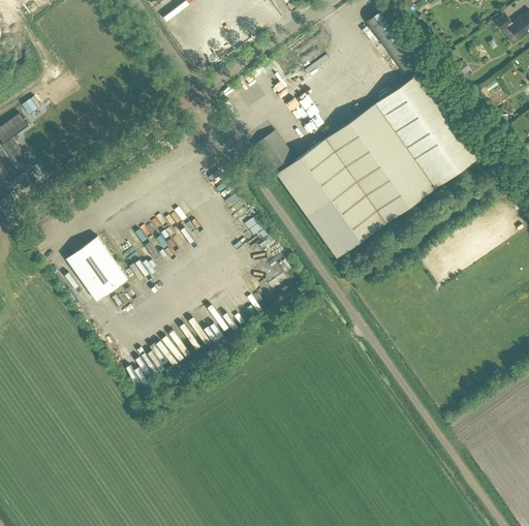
[(156,0),(163,10),(178,0),(156,0)]
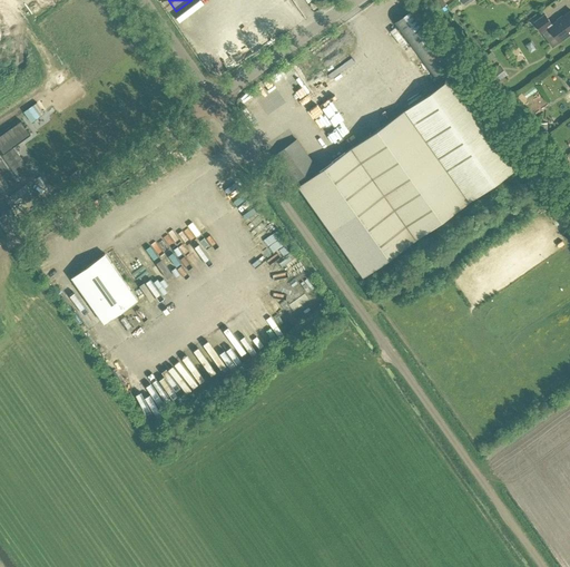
[(441,12),(448,8),(441,0),(434,0),(432,2),(441,12)]
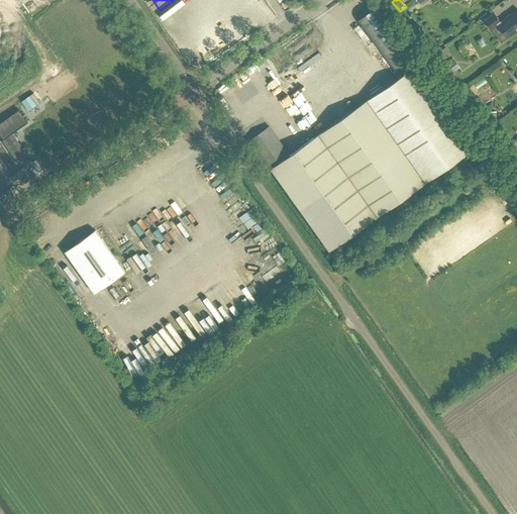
[(411,60),(375,10),(356,23),(393,73),(411,60)]
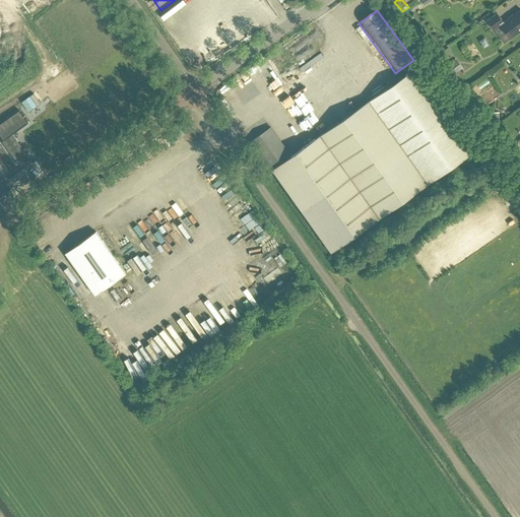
[(511,42),(519,35),(519,13),(504,25),(497,16),(488,23),(494,33),(501,28),(511,42)]
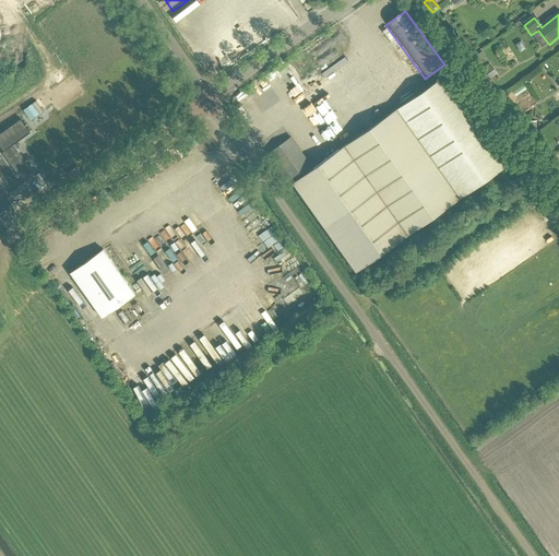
[(474,68),(486,59),(482,54),(471,62),(474,68)]
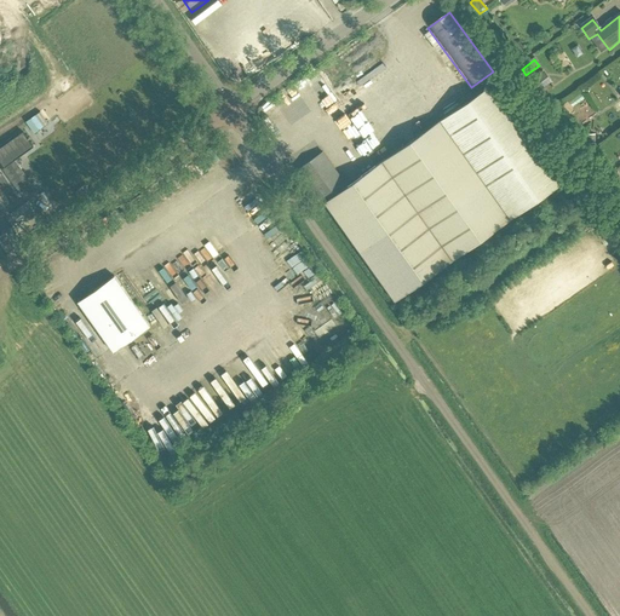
[(363,90),(390,69),(386,64),(360,84),(363,90)]
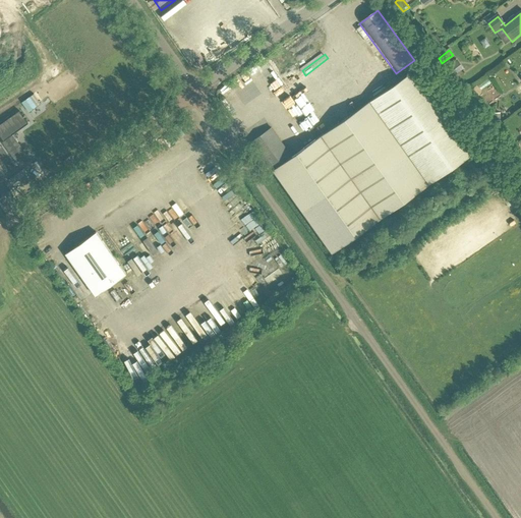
[(453,78),(463,71),(457,62),(447,70),(453,78)]
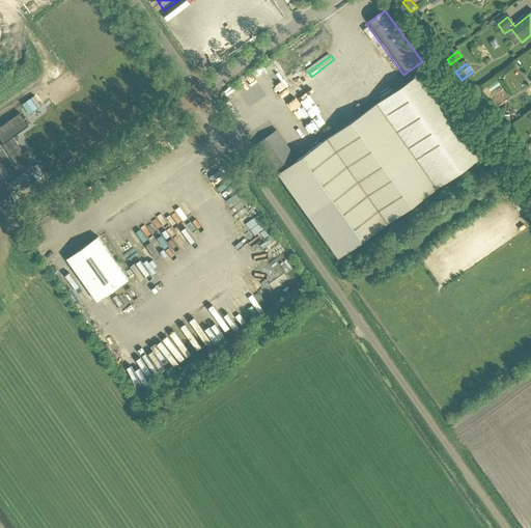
[(278,175),(338,260),(484,156),(424,71),(297,162),(276,133),(255,147),(276,176),(278,175)]
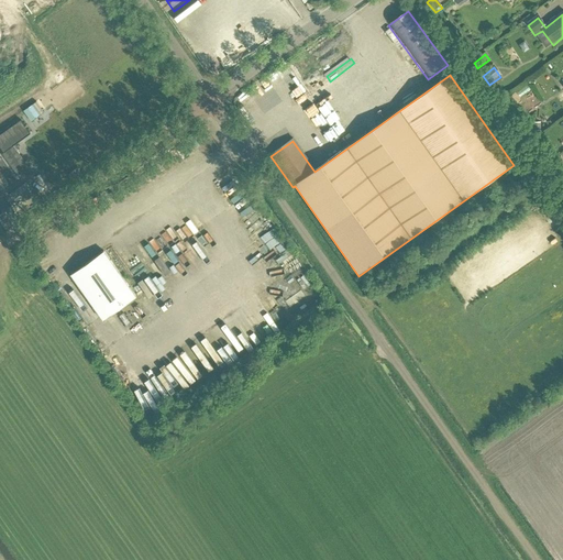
[(335,86),(316,100),(319,105),(338,90),(335,86)]
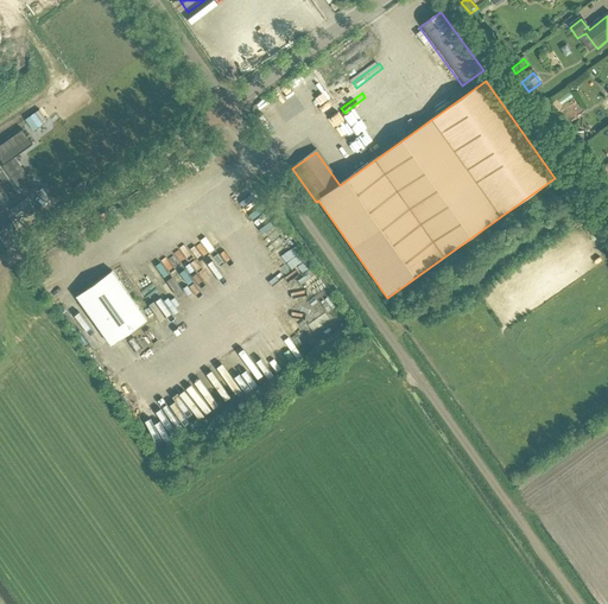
[(21,122),(30,133),(44,122),(36,112),(21,122)]
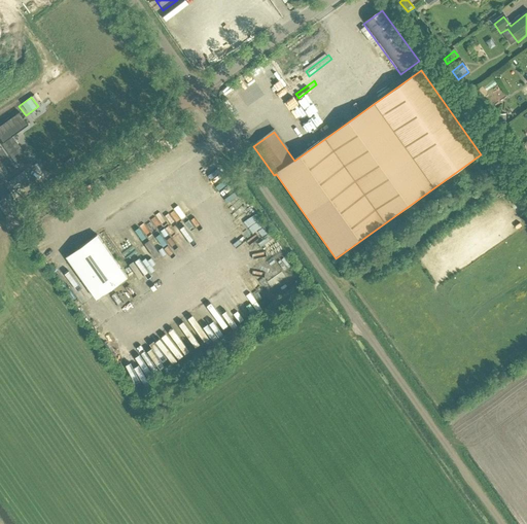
[(30,164),(12,139),(29,128),(20,115),(0,128),(0,140),(3,145),(2,146),(21,171),(30,164)]
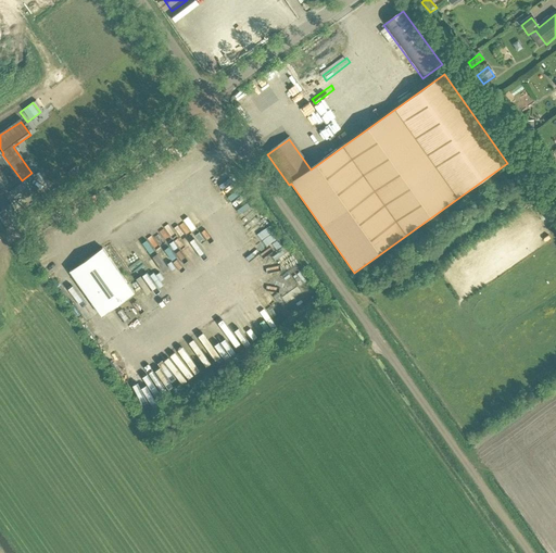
[(79,174),(78,173),(76,168),(66,175),(70,179),(71,180),(79,174)]
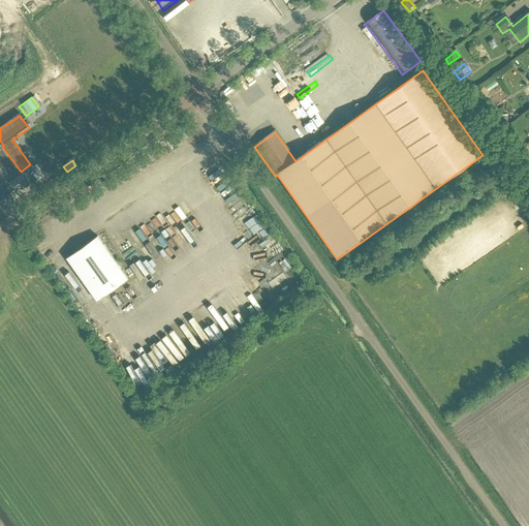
[(30,185),(23,175),(9,185),(12,189),(20,185),(23,190),(30,185)]
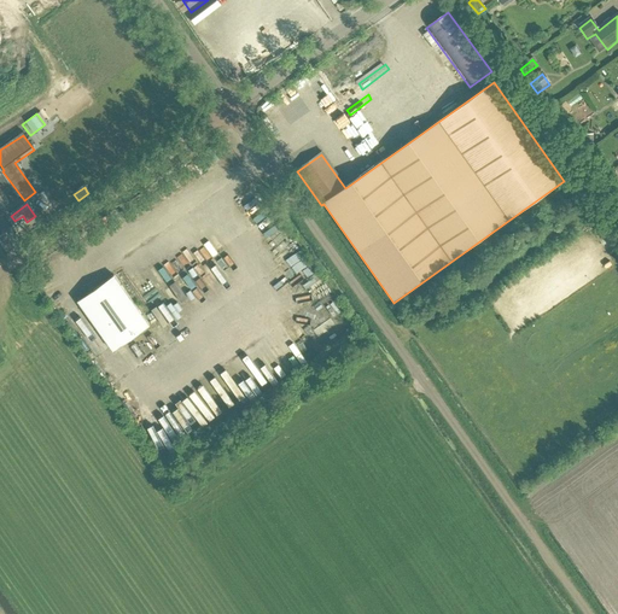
[(0,215),(0,232),(3,235),(11,229),(0,215)]
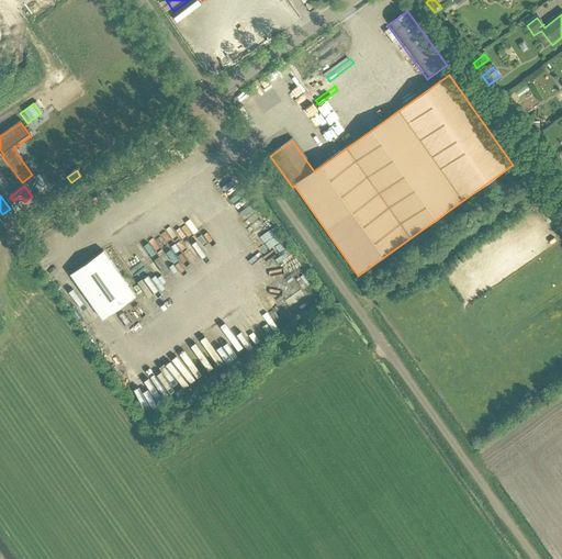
[(15,221),(18,221),(17,219),(10,210),(6,212),(13,223),(15,221)]
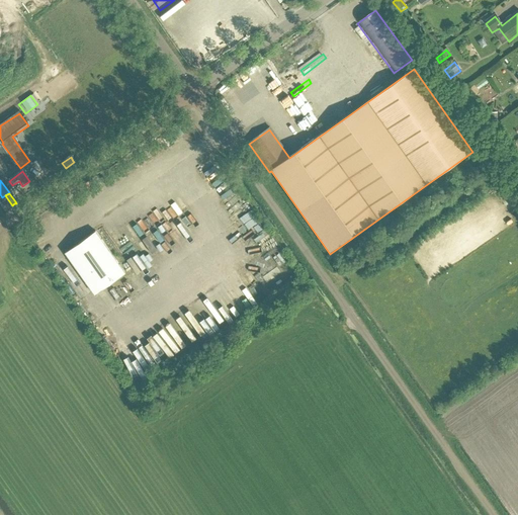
[(95,233),(65,255),(95,296),(125,275),(95,233)]
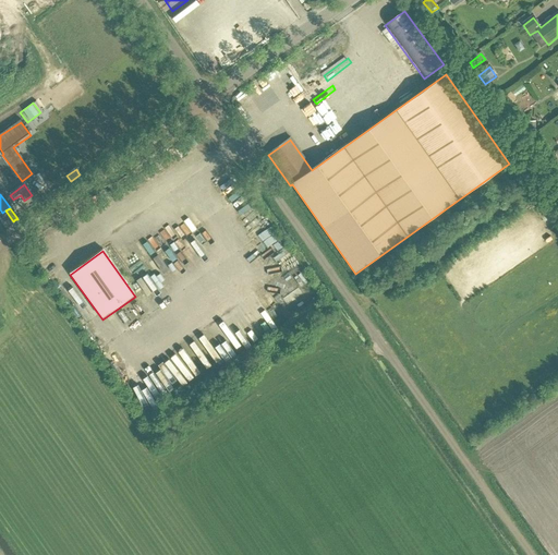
[(145,264),(154,277),(164,269),(155,257),(145,264)]
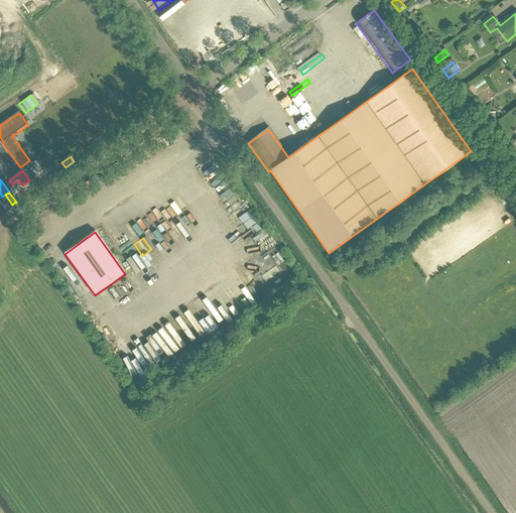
[(132,251),(127,253),(139,274),(149,268),(141,254),(136,257),(132,251)]
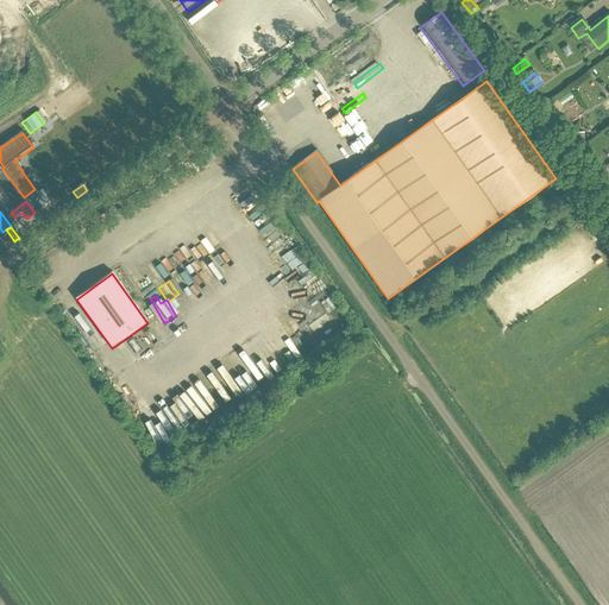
[(289,345),(277,353),(286,365),(297,357),(289,345)]
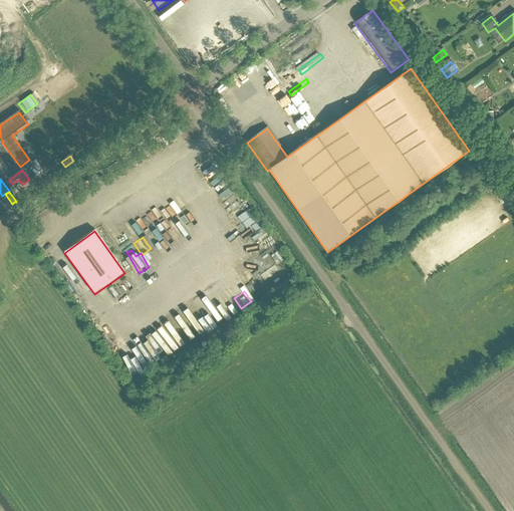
[(186,308),(180,312),(194,336),(199,333),(186,308)]
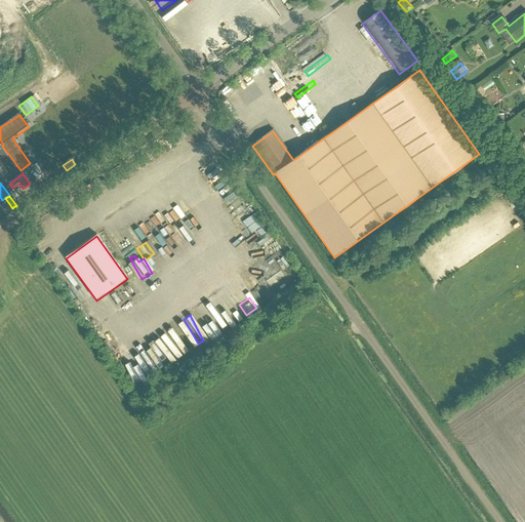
[(169,328),(164,332),(169,342),(175,337),(169,328)]
